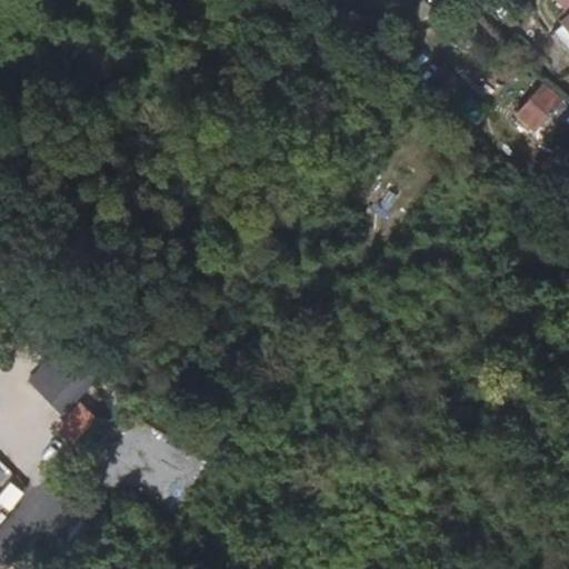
[(538,132),(562,103),(542,86),(518,116),(538,132)]
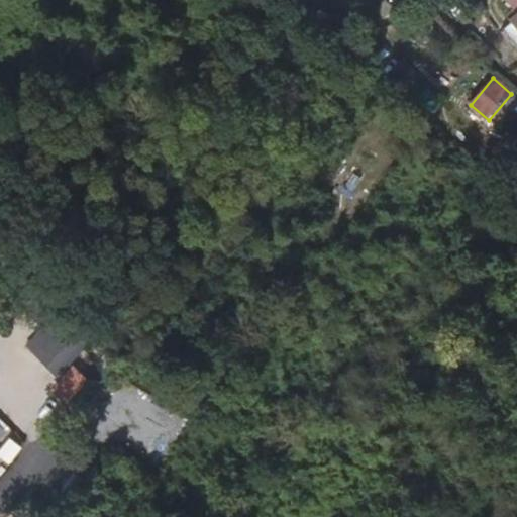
[(56,378),(85,351),(55,318),(25,345),(56,378)]
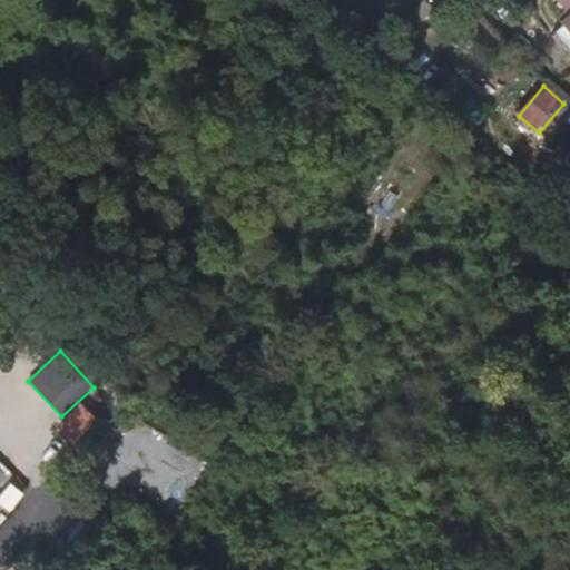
[(0,487),(11,475),(0,464),(0,487)]
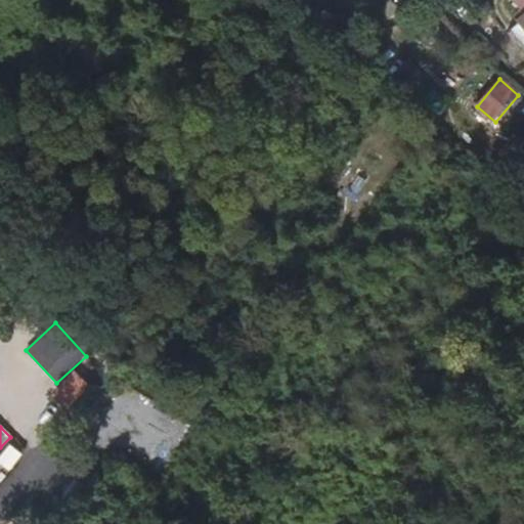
[(173,460),(180,439),(169,435),(162,455),(173,460)]
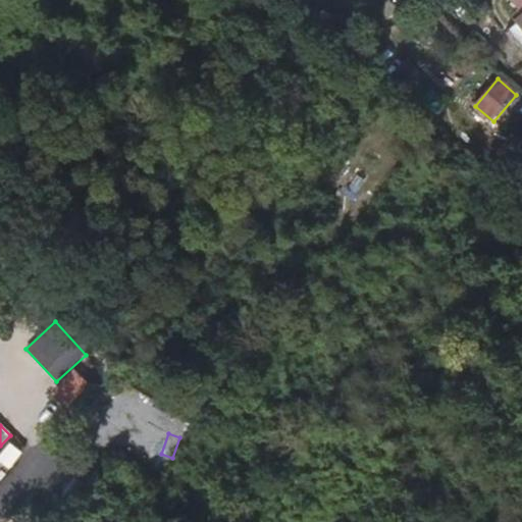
[(0,460),(10,469),(24,452),(11,440),(0,453),(0,460)]
